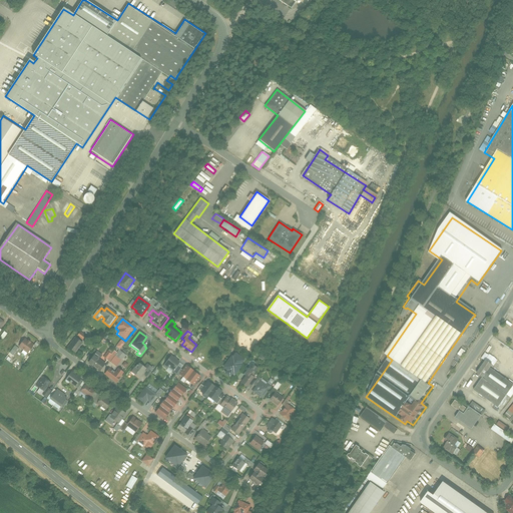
[(77,336),(67,349),(72,353),(82,340),(77,336)]
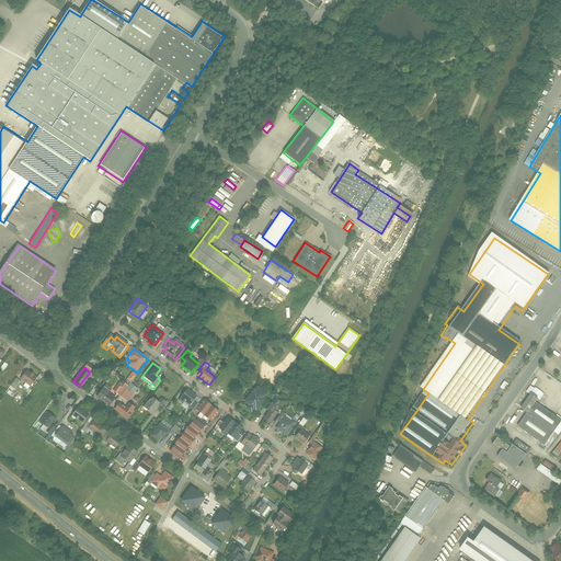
[(30,370),(24,378),(32,384),(37,377),(30,370)]
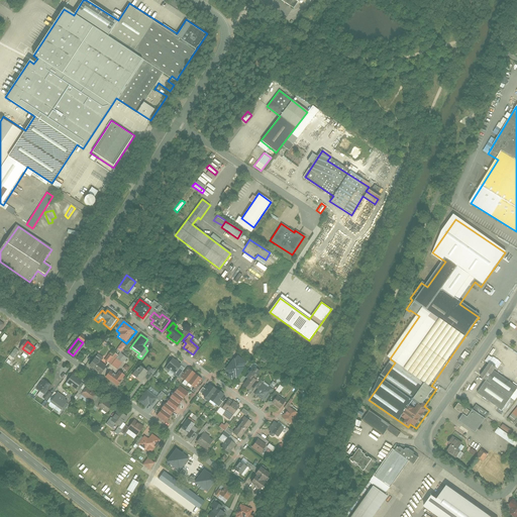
[(121,342),(115,349),(119,352),(125,345),(121,342)]
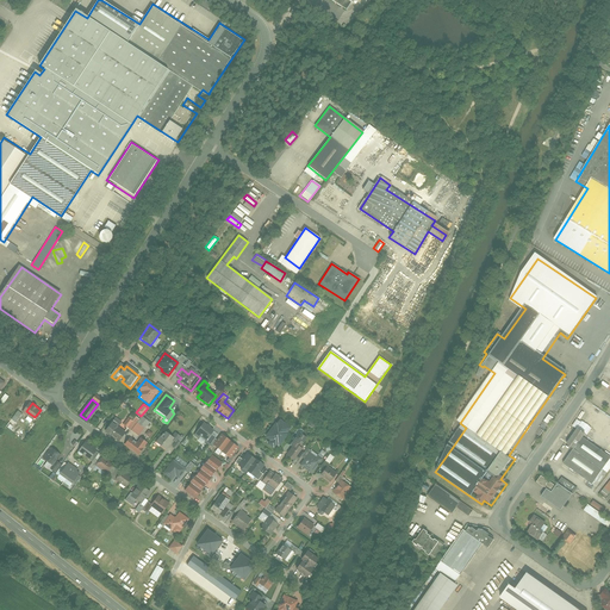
[(12,425),(20,414),(16,410),(7,423),(12,425)]
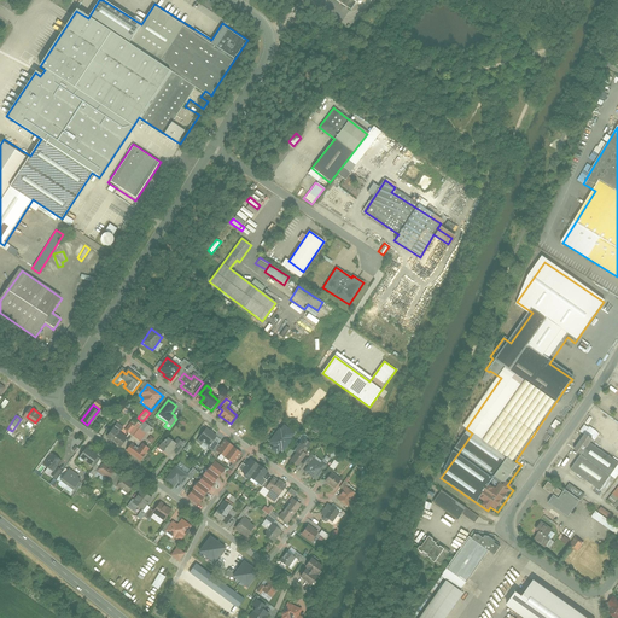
[(143,421),(140,425),(132,419),(124,431),(141,442),(150,426),(143,421)]
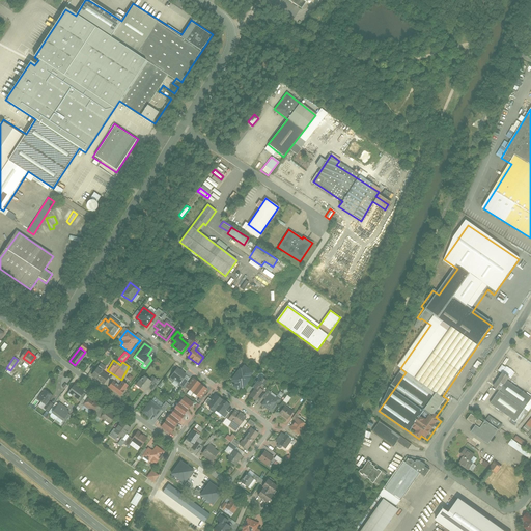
[(241,393),(255,374),(244,366),(230,385),(241,393)]
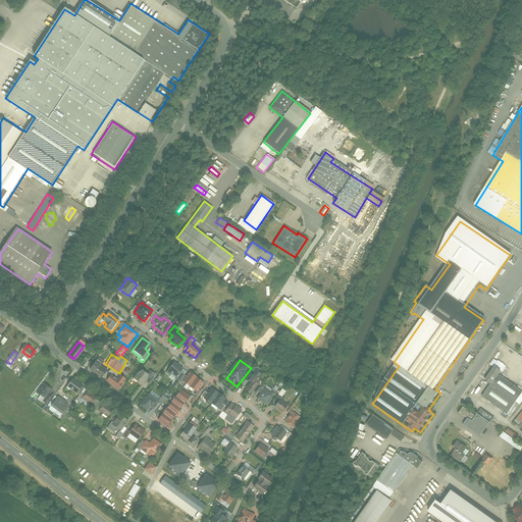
[(107,370),(96,361),(91,368),(103,376),(107,370)]
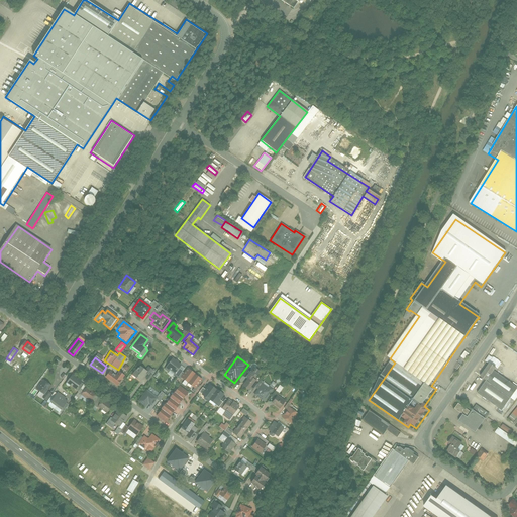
[(181,366),(172,358),(164,370),(173,376),(181,366)]
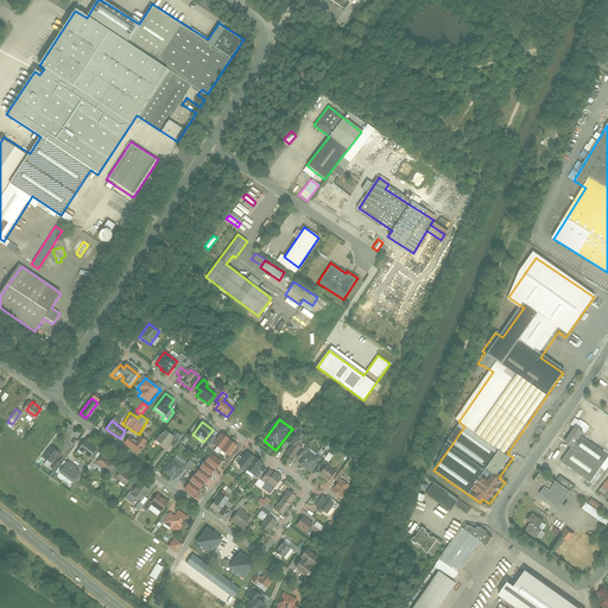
[(578,426),(575,431),(567,443),(572,447),(562,462),(590,482),(607,456),(607,454),(583,437),(586,432),(578,426)]
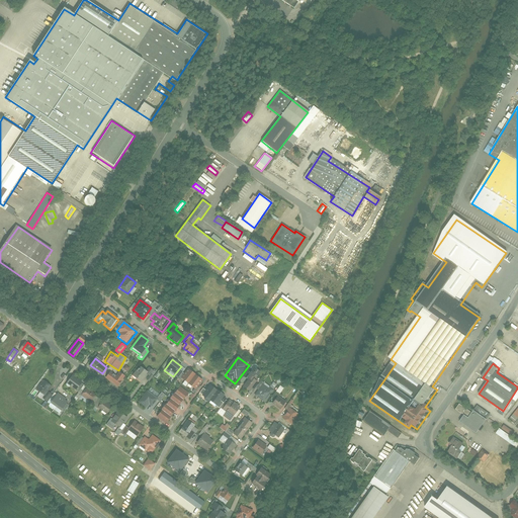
[(259,368),(254,364),(243,378),(245,380),(240,387),(246,393),(256,378),(253,376),(259,368)]
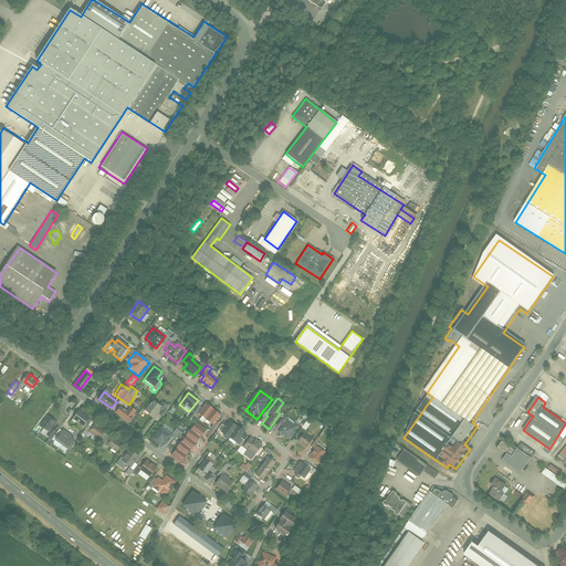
[(163,401),(157,412),(163,416),(169,406),(163,401)]
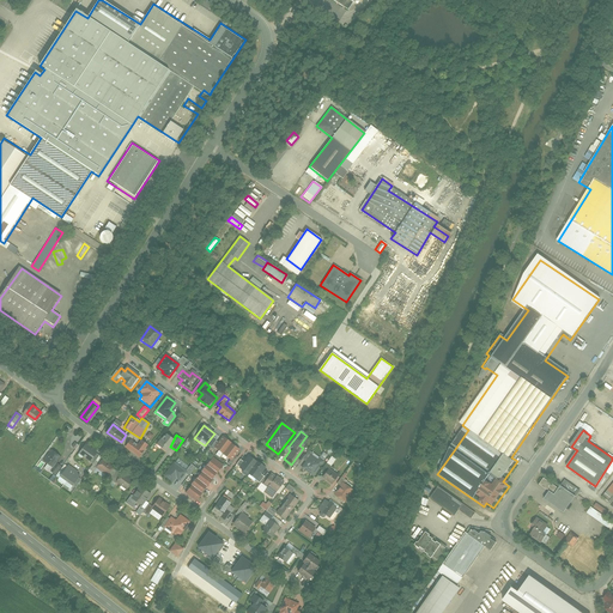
[(171,443),(163,436),(155,445),(163,453),(171,443)]
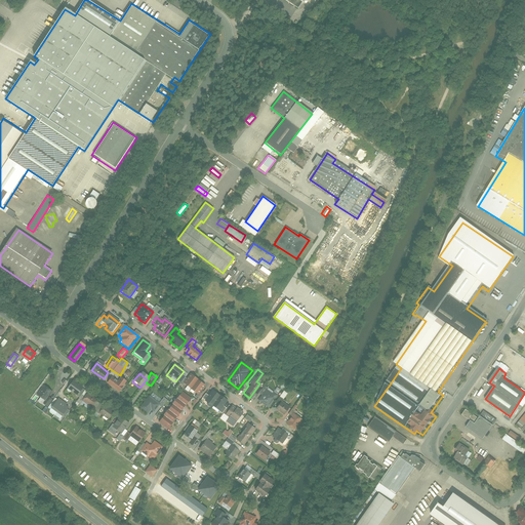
[(198,396),(205,387),(192,376),(185,386),(198,396)]
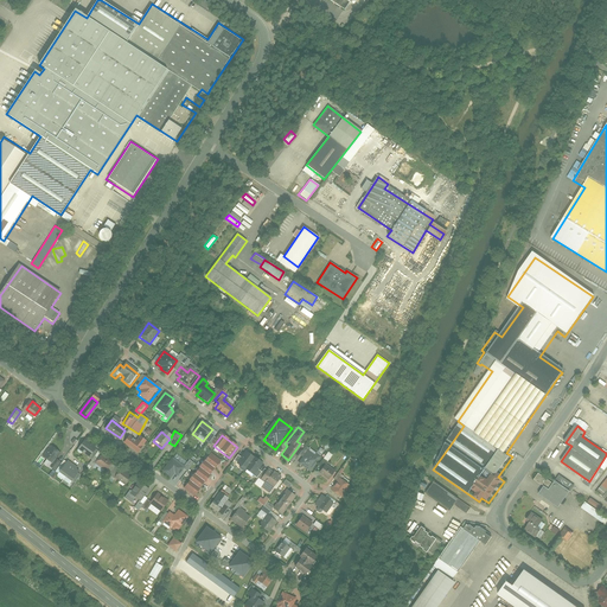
[(129,439),(125,446),(138,455),(147,442),(141,439),(136,445),(129,439)]
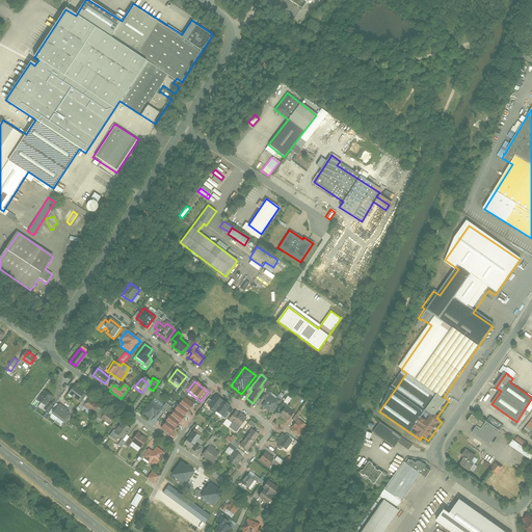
[(82,392),(73,386),(68,395),(76,401),(82,392)]
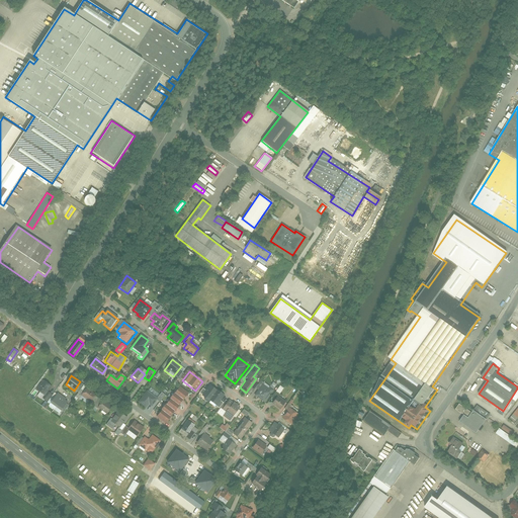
[(51,385),(42,380),(36,390),(44,395),(51,385)]
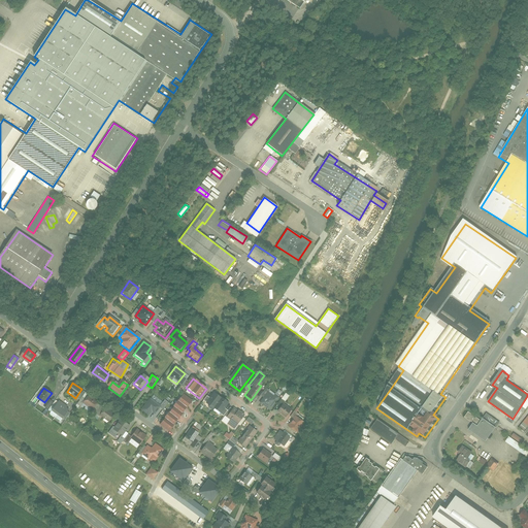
[(277,400),(267,393),(260,403),(270,410),(277,400)]
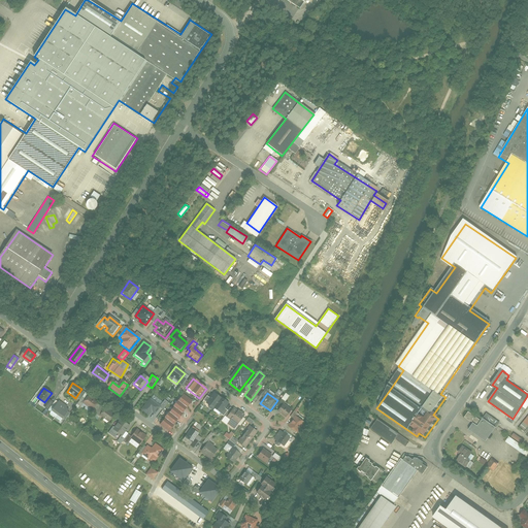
[(189,401),(179,394),(175,400),(186,406),(189,401)]
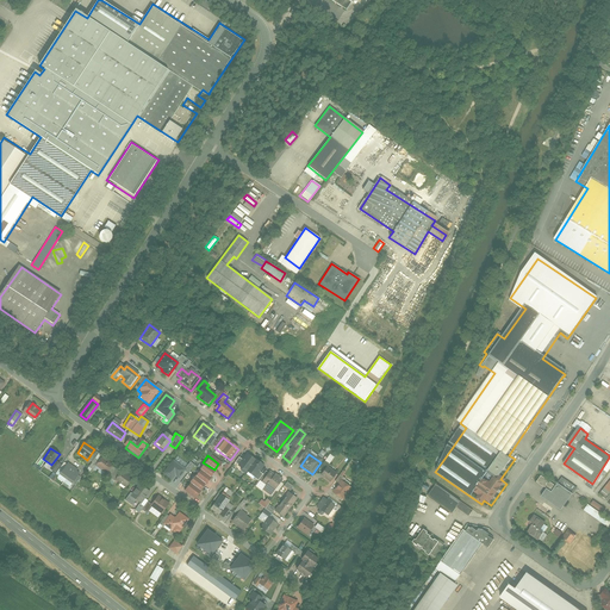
[(248,455),(238,468),(255,480),(265,467),(248,455)]
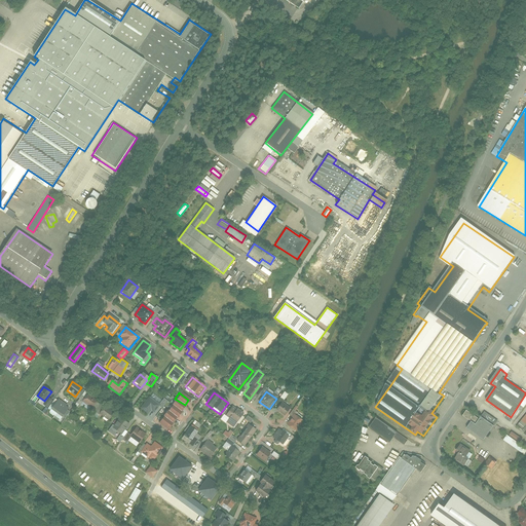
[(98,400),(88,393),(84,400),(92,407),(98,400)]
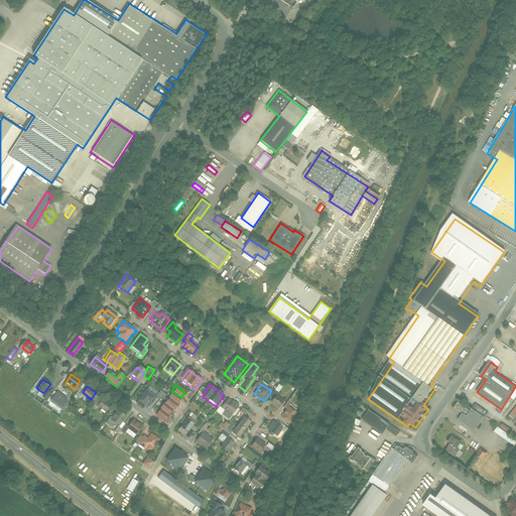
[(146,391),(137,401),(145,407),(148,403),(151,405),(156,399),(146,391)]
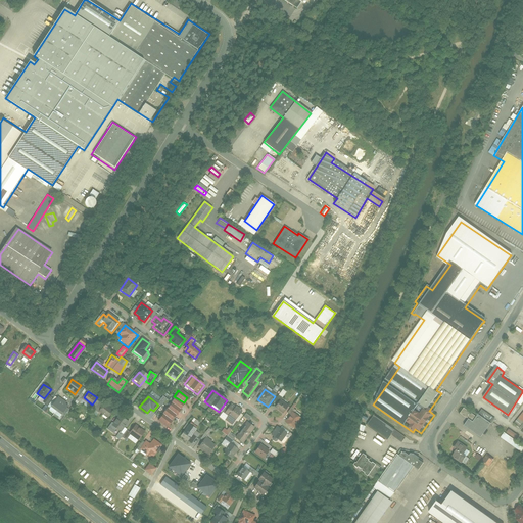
[(183,403),(174,396),(170,401),(180,409),(183,403)]
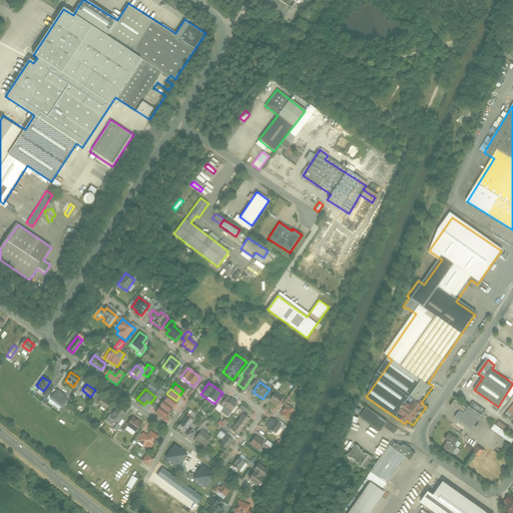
[(58,391),(53,398),(62,404),(67,397),(58,391)]
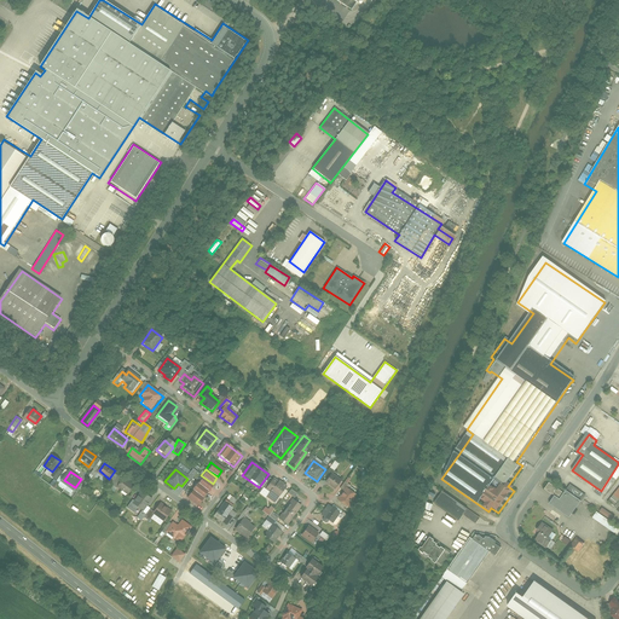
[(334,492),(341,481),(329,473),(322,484),(334,492)]
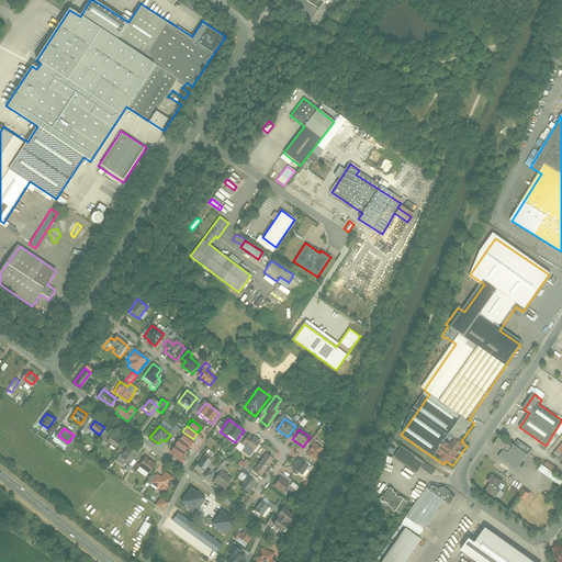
[(121,440),(108,431),(103,438),(116,447),(121,440)]
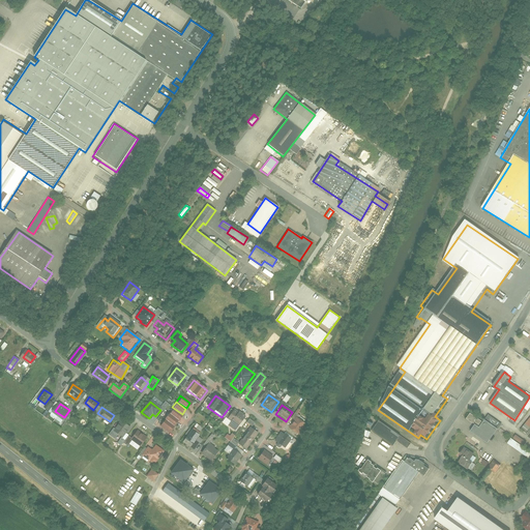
[(181,414),(172,408),(168,413),(178,420),(181,414)]
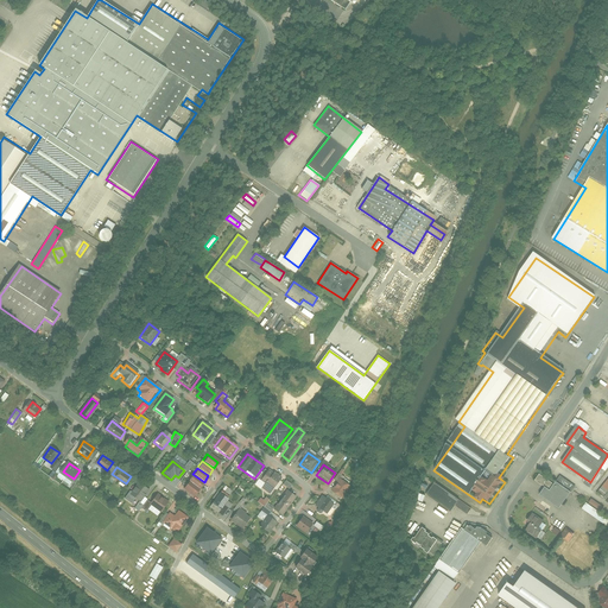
[(277,476),(266,468),(258,480),(268,487),(277,476)]
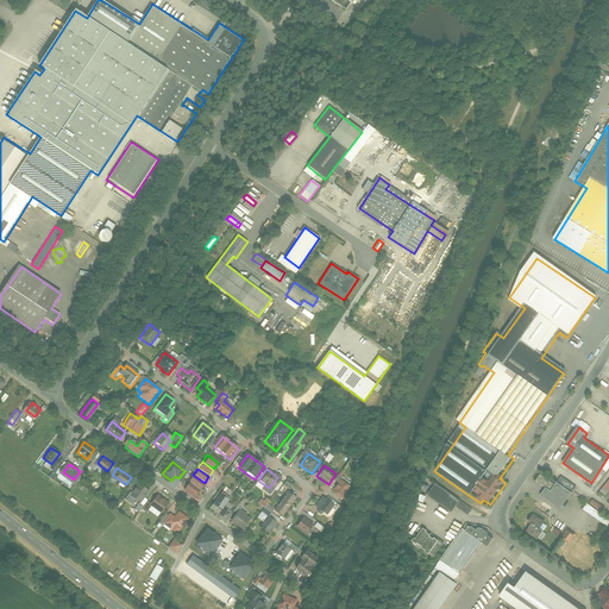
[(585,495),(564,479),(560,484),(557,482),(554,485),(540,475),(535,481),(545,488),(540,495),(559,509),(571,493),(582,501),(585,495)]
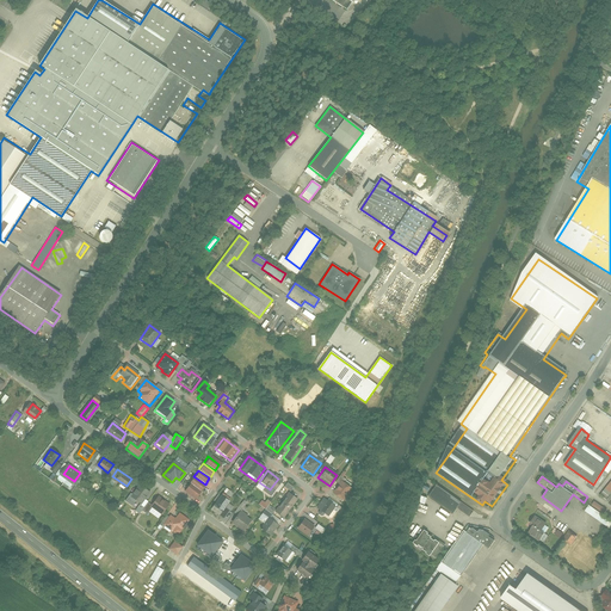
[(204,485),(193,477),(189,483),(199,491),(204,485)]
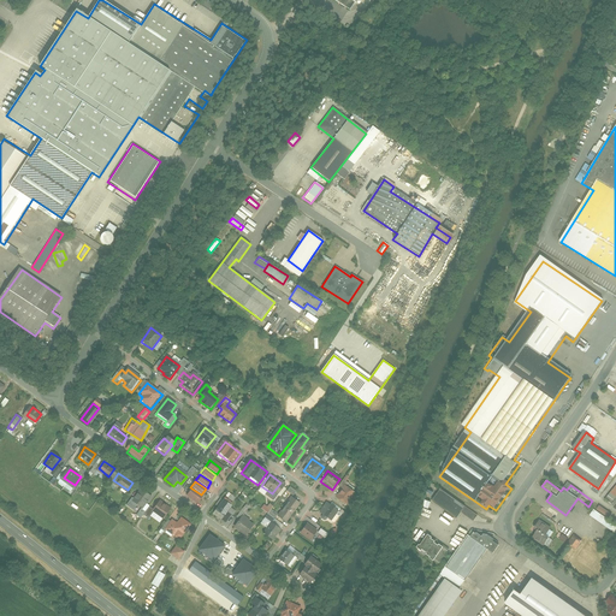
[(432,501),(456,519),(461,513),(473,521),(478,516),(460,503),(463,498),(444,485),(432,501)]
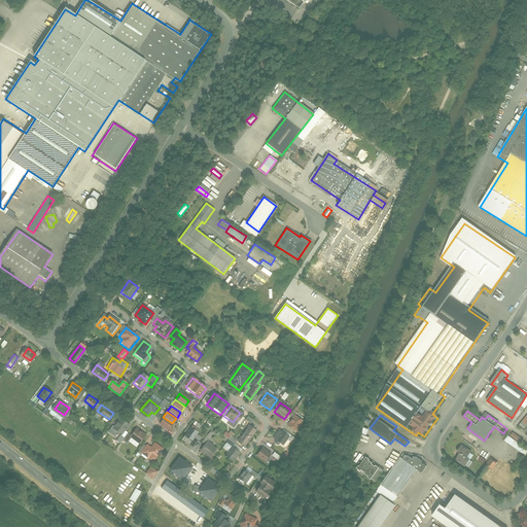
[(526,415),(516,428),(520,432),(526,425),(526,415)]
